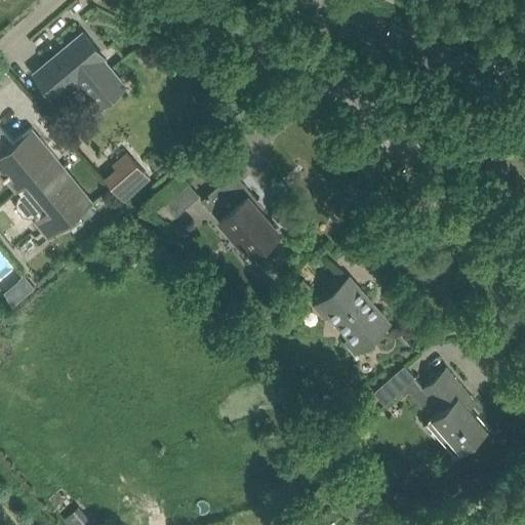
[(35,72),(56,98),(78,80),(99,107),(126,86),(104,58),(106,57),(84,31),(35,72)]
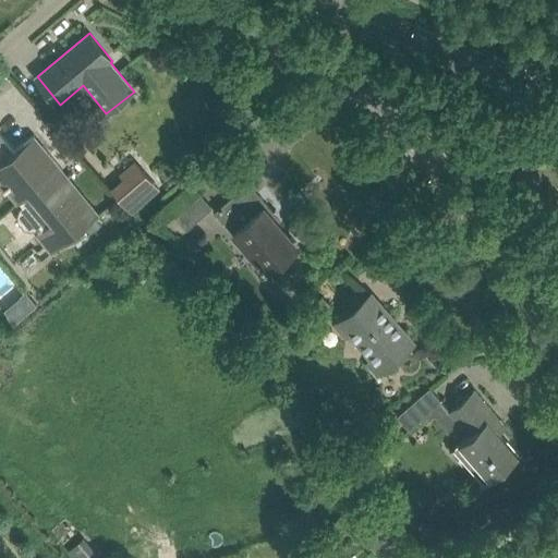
[(0,133),(0,173),(8,184),(3,187),(17,205),(21,202),(23,205),(19,210),(17,216),(19,220),(22,225),(26,228),(31,229),(35,228),(40,226),(44,230),(37,235),(50,252),(71,235),(79,243),(89,233),(84,227),(100,213),(35,134),(14,152),(0,133)]
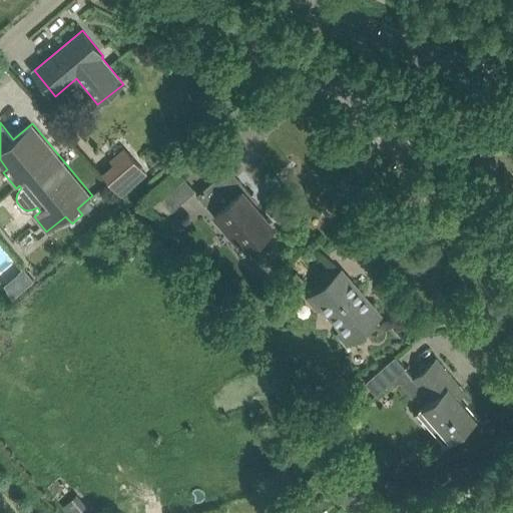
[(112,163),(101,173),(121,196),(147,173),(123,146),(109,159),(112,163)]
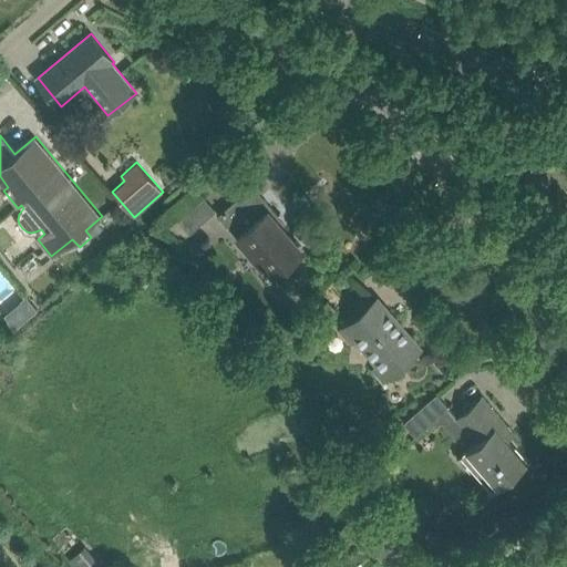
[(271,277),(286,265),(302,250),(282,226),(286,223),(254,185),(218,214),(271,277)]
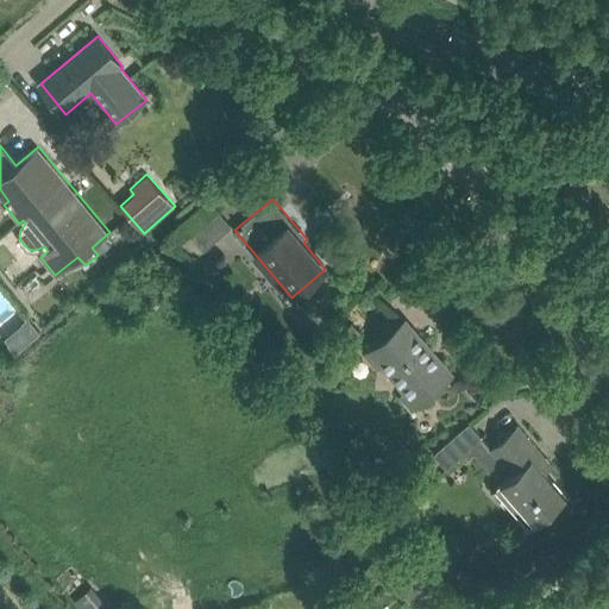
[(220,212),(192,236),(203,250),(232,226),(220,212)]
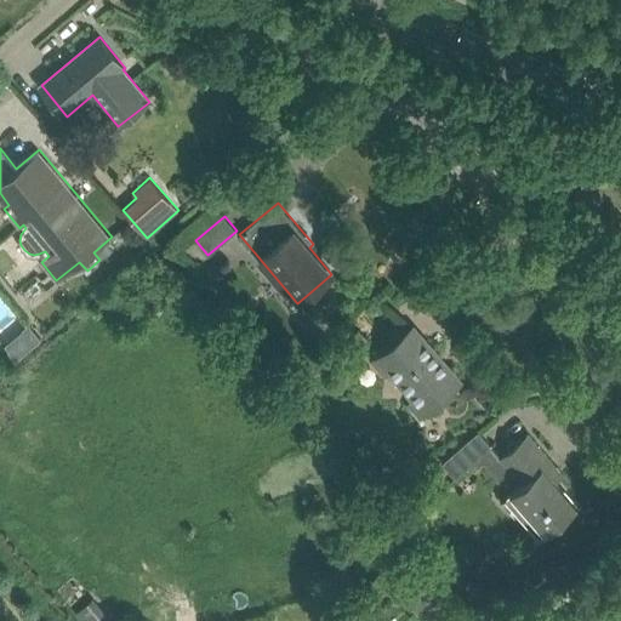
[(44,267),(34,275),(44,286),(53,279),(44,267)]
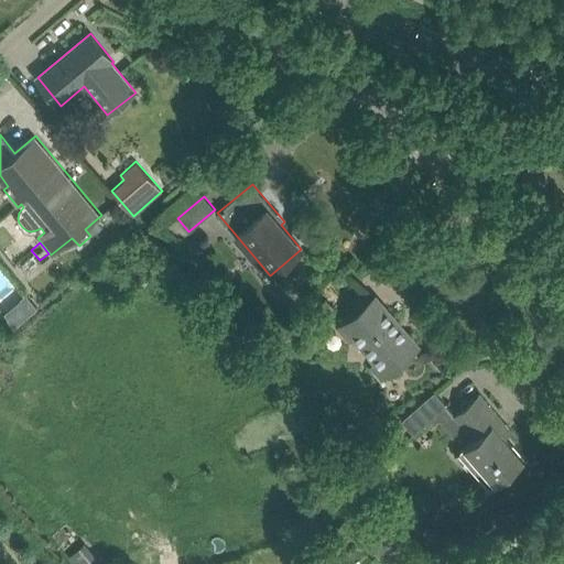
[(24,302),(7,317),(12,324),(35,304),(25,293),(20,297),(24,302)]
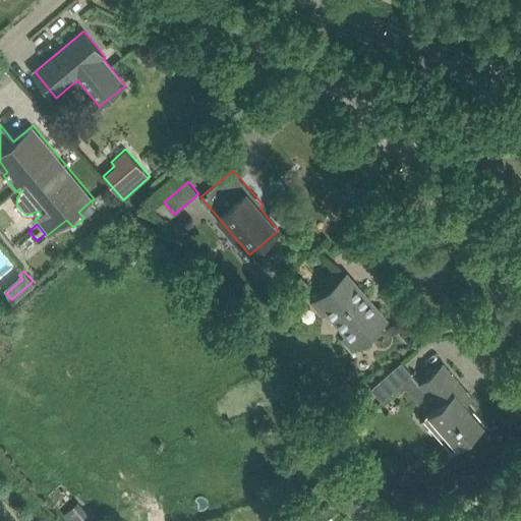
[(346,275),(319,298),(311,304),(323,315),(329,310),(349,334),(344,338),(353,349),(386,321),(346,275)]
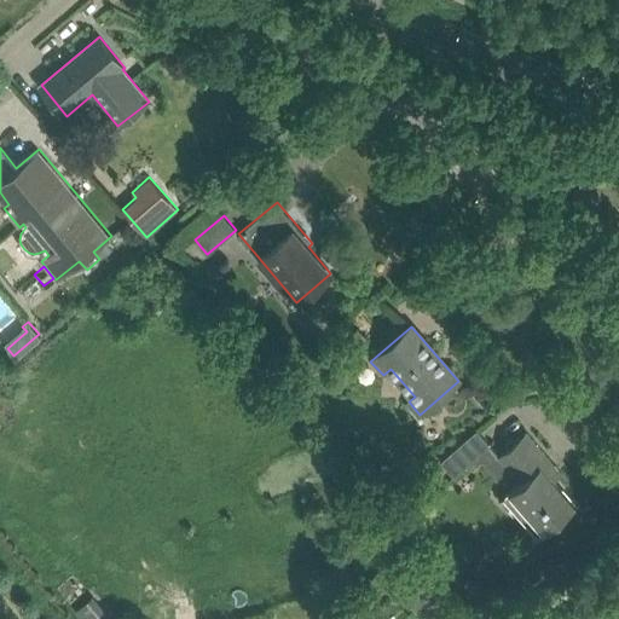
[(358,329),(342,341),(352,353),(368,340),(358,329)]
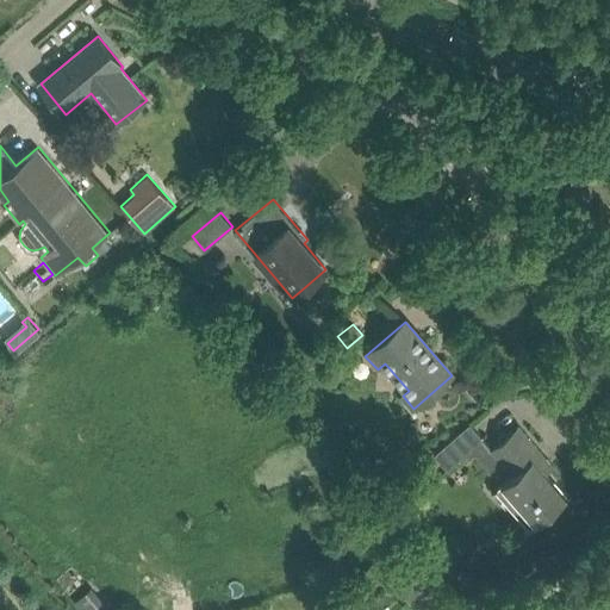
[(470,421),(433,452),(435,455),(446,468),(483,436),(472,424),(470,421)]
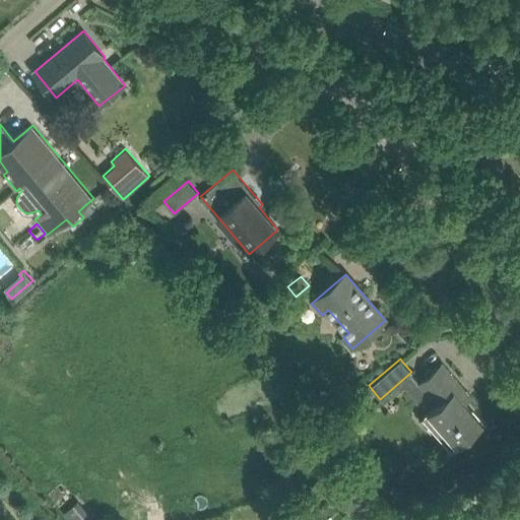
[(443,362),(419,382),(439,404),(424,417),(452,450),(483,423),(459,394),(466,388),(443,362)]
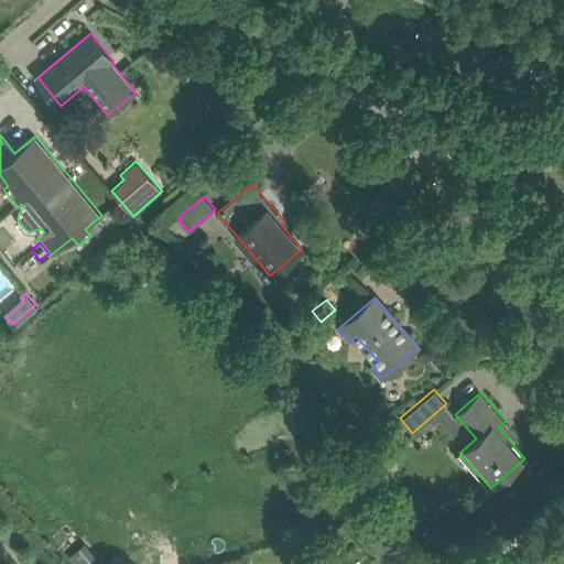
[(69,555),(76,563),(101,563),(85,542),(69,555)]
